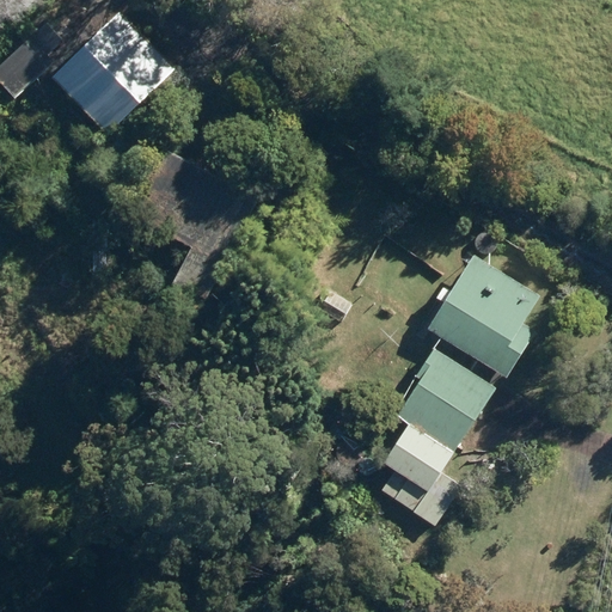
[(53,75),(108,133),(173,69),(118,11),(53,75)]
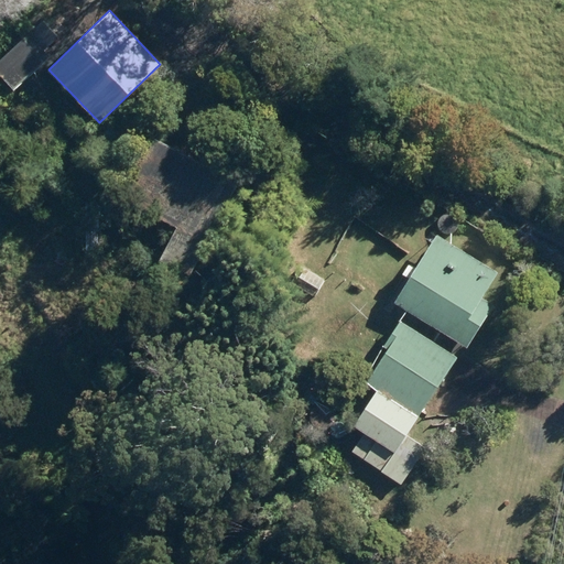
[(0,50),(0,72),(13,87),(49,55),(24,29),(0,50)]
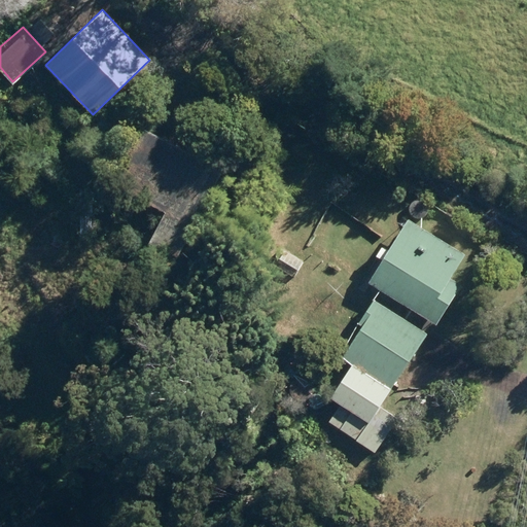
[(223,169),(140,125),(110,181),(165,210),(148,242),(176,256),(223,169)]
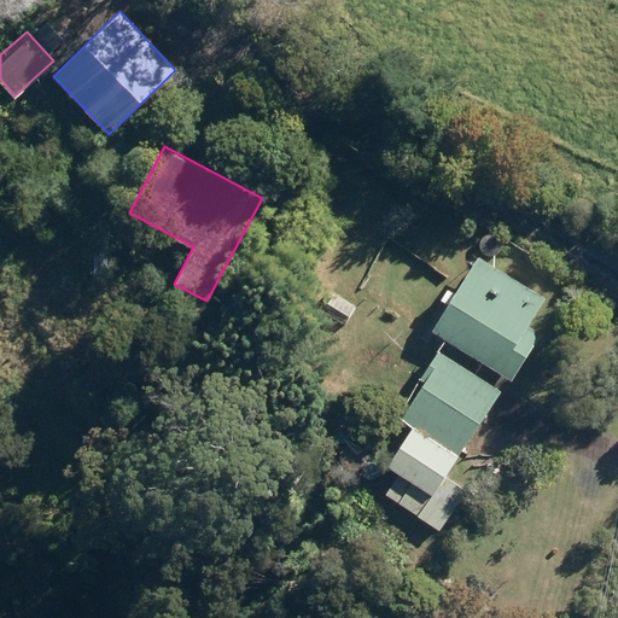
[(528,325),(546,298),(479,255),(431,328),(512,382),(542,334),(528,325)]
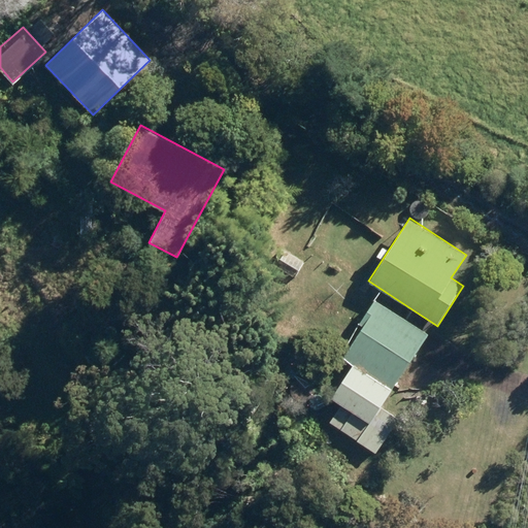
[(303,261),(281,249),(272,264),(295,277),(303,261)]
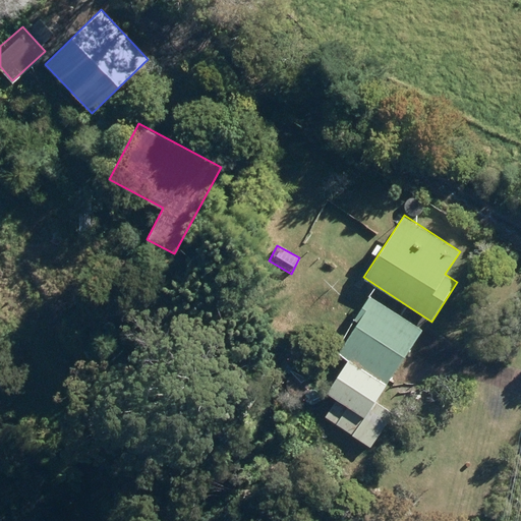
[(357,323),(338,353),(387,385),(422,330),(369,295),(354,320),(357,323)]
